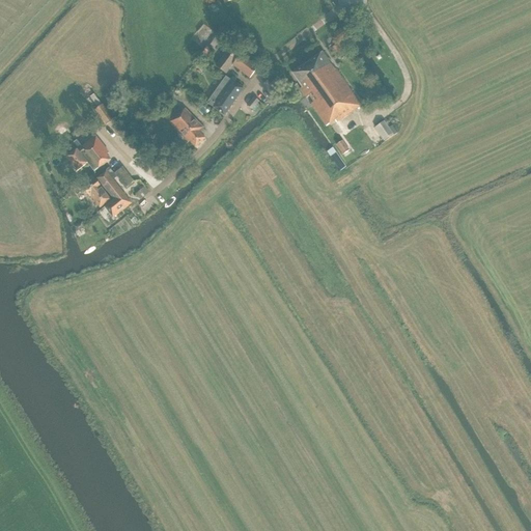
[(227,30),(233,37),(240,31),(234,24),(227,30)]
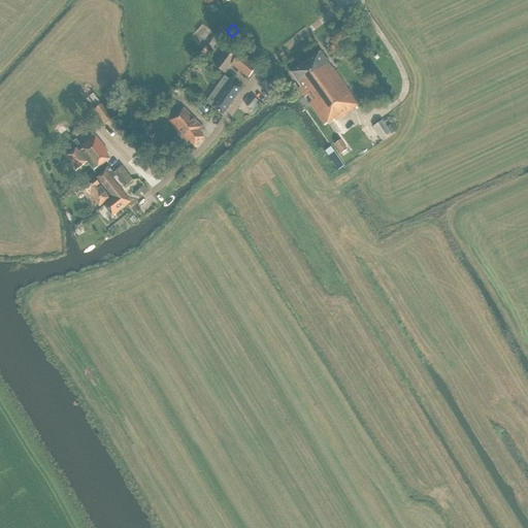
[(202,44),(207,39),(198,31),(193,37),(202,44)]
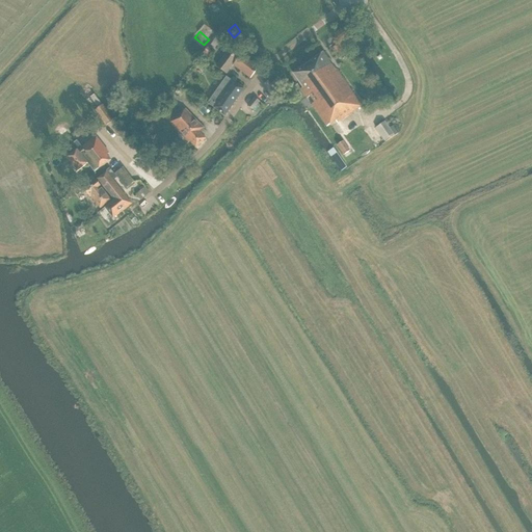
[(218,34),(211,45),(215,48),(222,37),(218,34)]
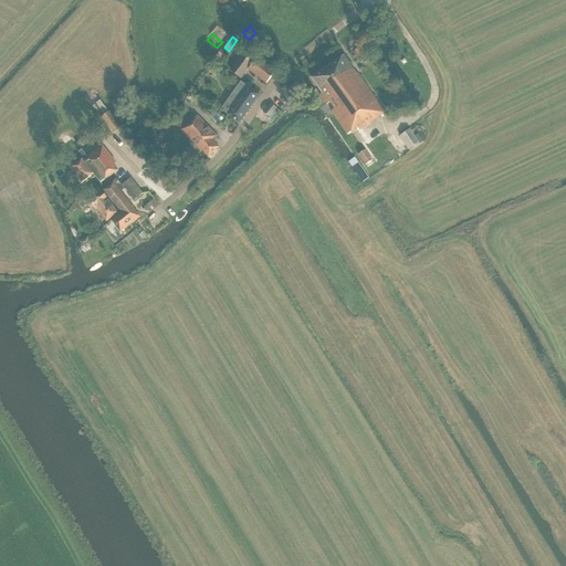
[(220,50),(216,58),(220,61),(226,53),(220,50)]
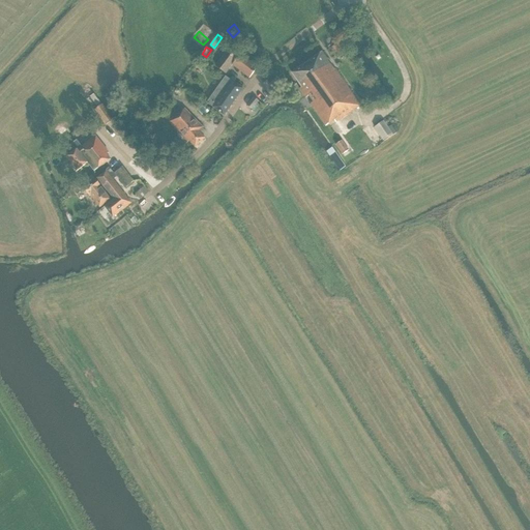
[(232,65),(249,78),(257,67),(240,55),(237,59),(227,52),(215,66),(226,74),(232,65)]
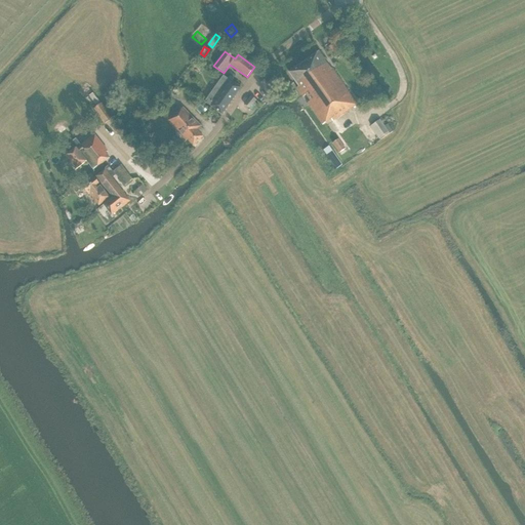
[(331,119),(332,121),(357,105),(331,69),(330,69),(324,61),(325,61),(319,51),(289,73),(298,86),(296,88),(323,125),(331,119)]
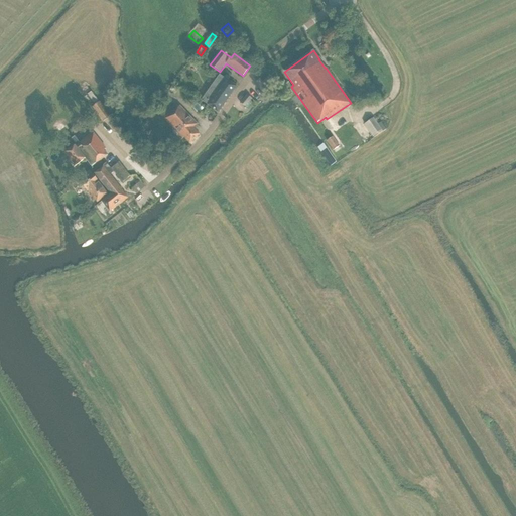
[(211,87),(228,99),(237,86),(227,79),(227,80),(220,75),(211,87)]
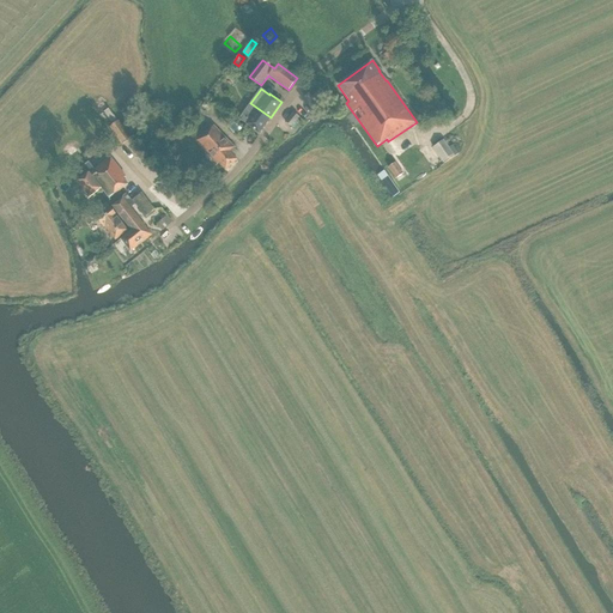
[(240,119),(259,133),(271,117),(250,103),(240,119)]
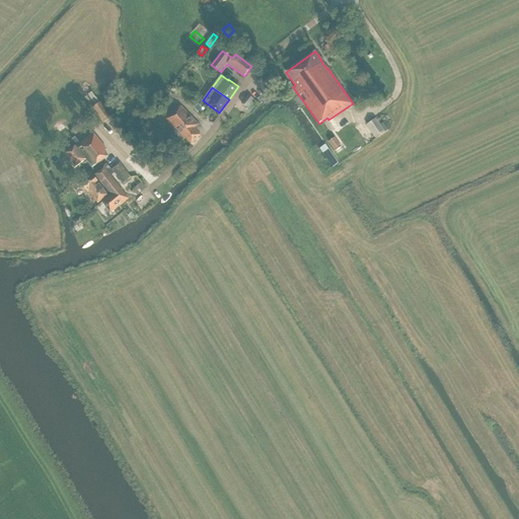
[(99,101),(91,91),(87,95),(95,104),(99,101)]
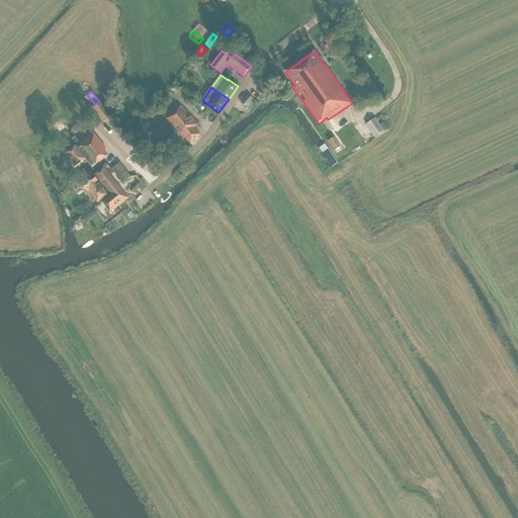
[(241,103),(246,107),(253,99),(248,95),(241,103)]
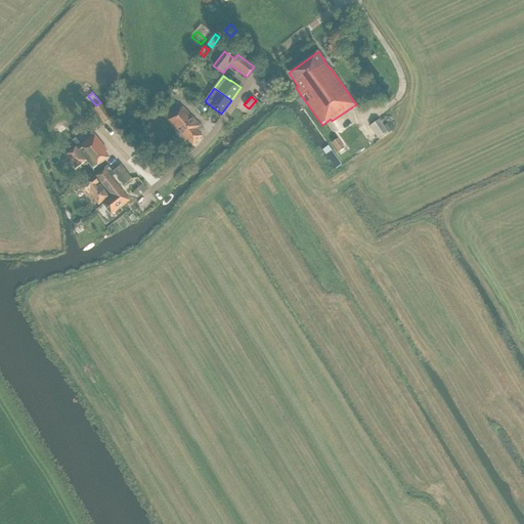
[(93,110),(104,124),(112,118),(101,103),(93,110)]
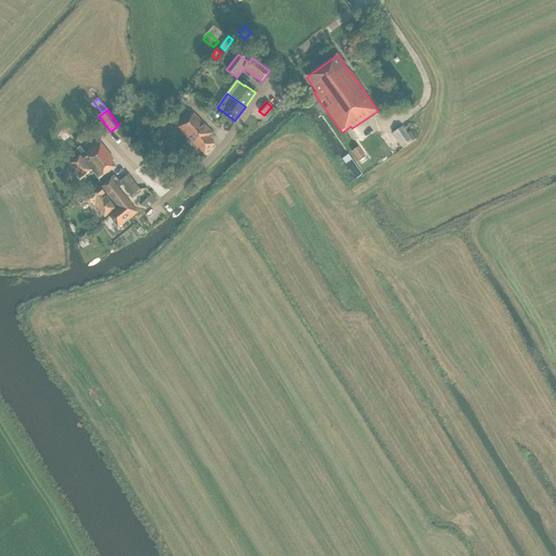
[(180,110),(169,119),(186,139),(197,150),(198,149),(204,155),(214,147),(209,139),(213,136),(193,114),(188,118),(180,110)]
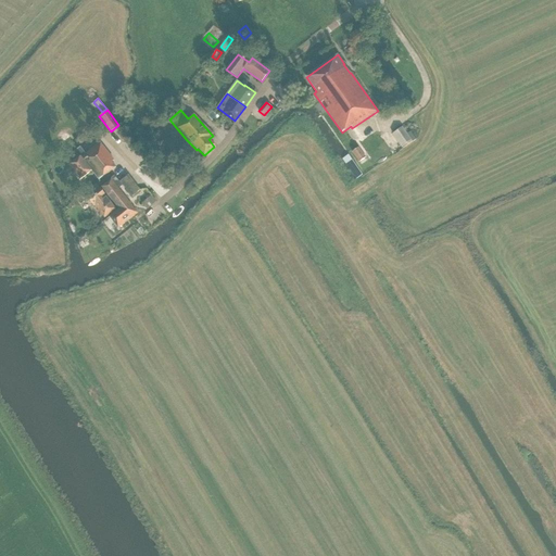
[(403,126),(392,134),(402,148),(413,140),(403,126)]
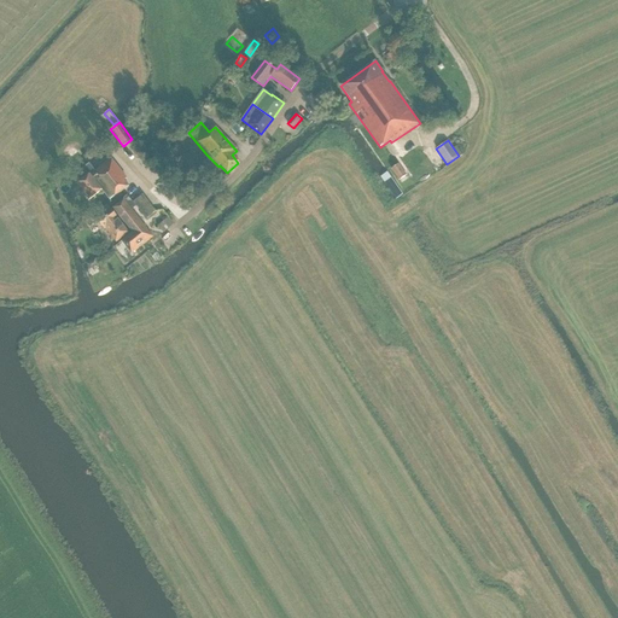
[(79,184),(89,199),(101,190),(109,200),(128,186),(123,180),(126,179),(111,158),(95,172),(89,164),(74,176),(79,184)]
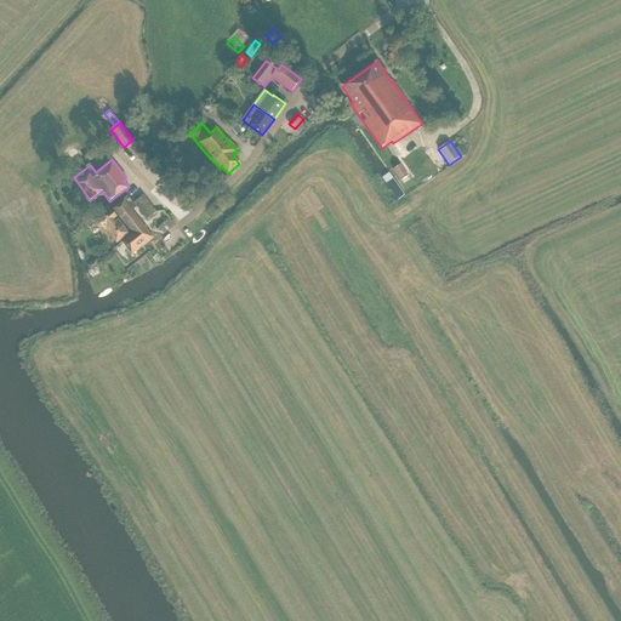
[(393,170),(400,181),(409,176),(400,164),(393,170)]
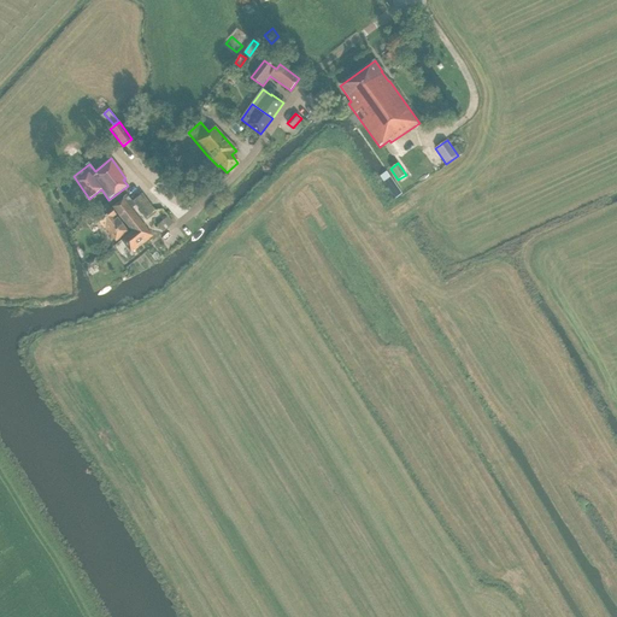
[(133,201),(146,218),(156,211),(142,194),(133,201)]
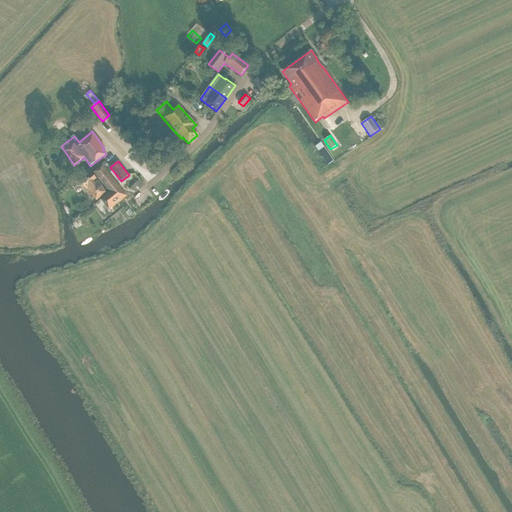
[(105,162),(101,164),(102,165),(94,172),(110,193),(101,200),(109,210),(126,196),(107,171),(111,169),(105,162)]
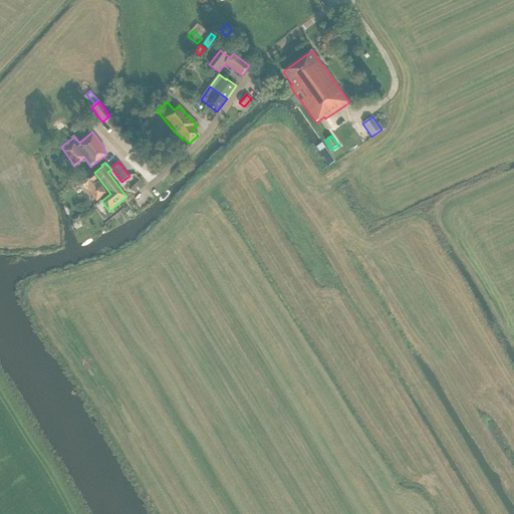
[(87,190),(96,201),(106,193),(89,171),(81,177),(84,180),(80,182),(87,191),(87,190)]
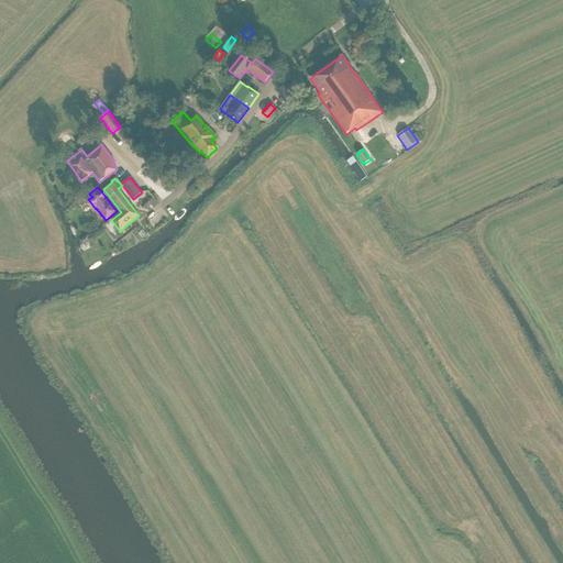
[(87,235),(78,240),(81,246),(90,241),(87,235)]
